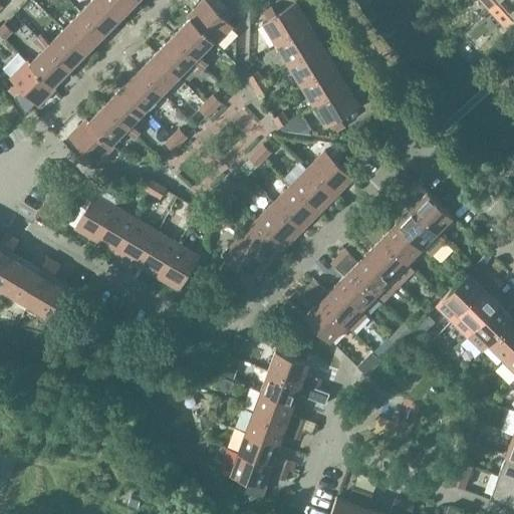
[(102,0),(92,0),(81,12),(104,34),(120,17),(102,0)]
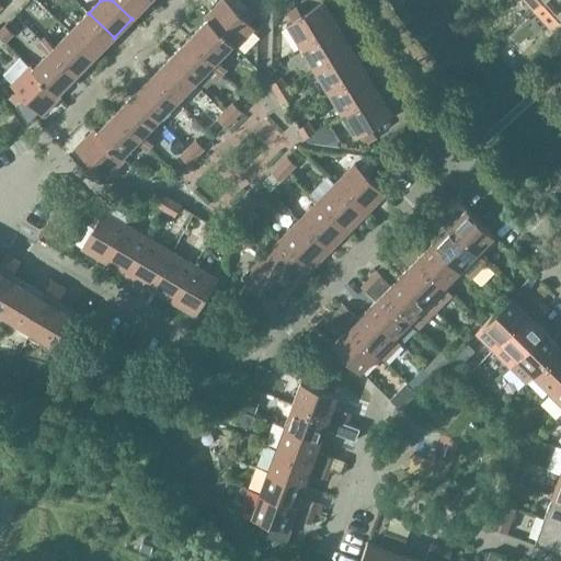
[(112,0),(132,19),(150,0),(112,0)]
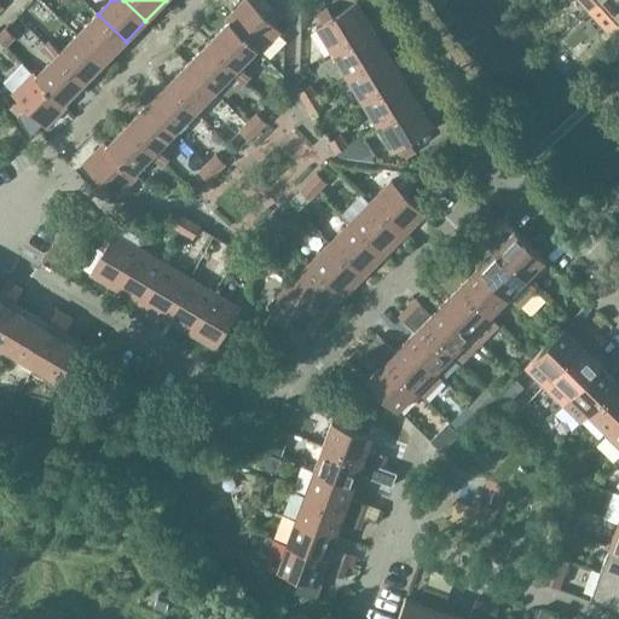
[(244,0),(226,19),(229,23),(230,22),(258,50),(256,50),(260,53),(282,32),(276,25),(267,17),(249,0),(244,0)]
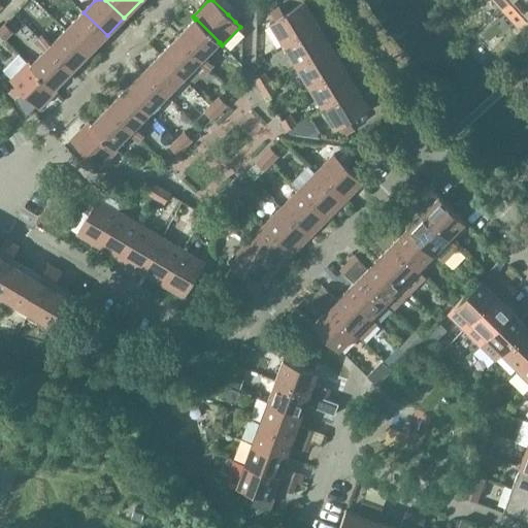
[(493,0),(502,9),(513,0),(493,0)]
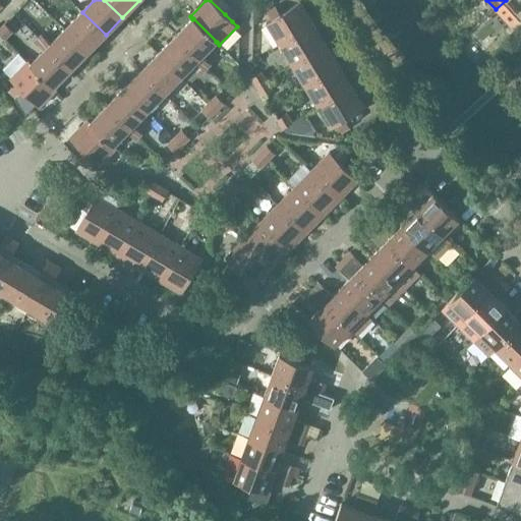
[(520,0),(506,0),(496,9),(512,26),(520,17),(520,0)]
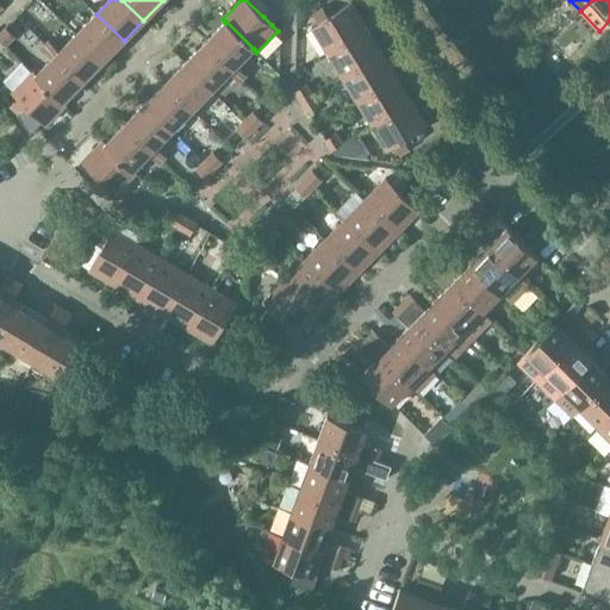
[(312,27),(328,53),(367,29),(352,4),(329,18),(319,24),(312,27)]
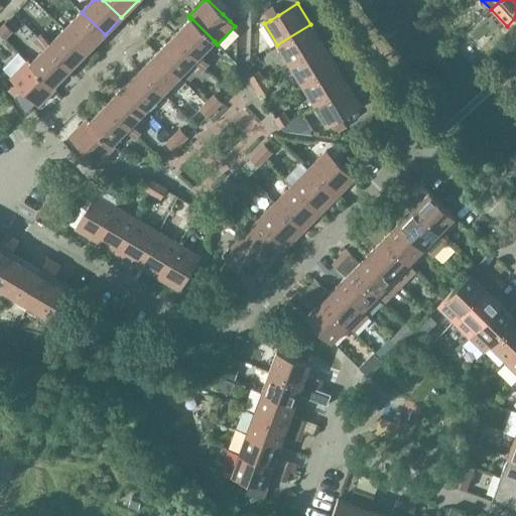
[(265,12),(270,20),(278,15),(273,7),(265,12)]
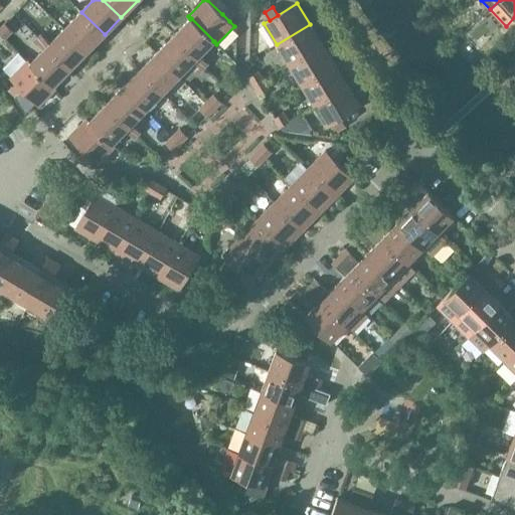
[(222,14),(229,21),(235,15),(228,8),(222,14)]
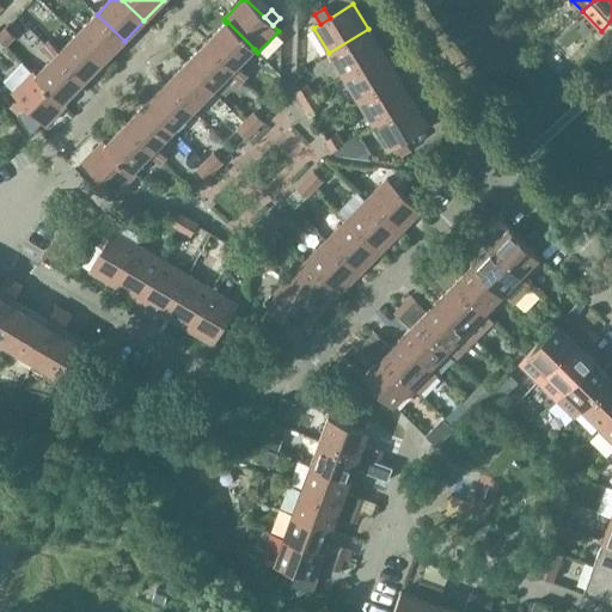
[(97,14),(77,35),(104,61),(124,41),(97,14)]
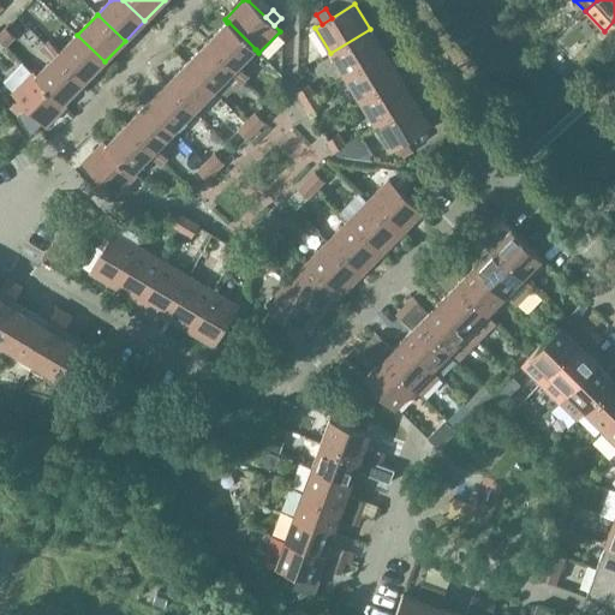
[(227,23),(208,42),(245,79),(249,76),(239,66),(255,49),(256,49),(228,22),(227,23)]
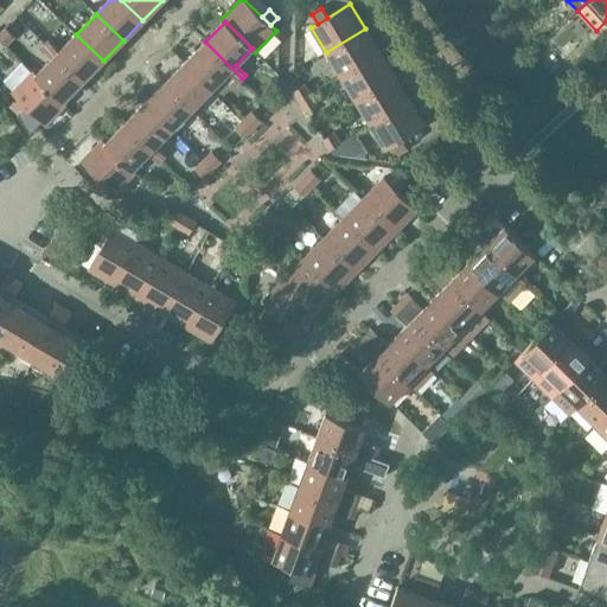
[(0,33),(0,39),(6,45),(14,37),(6,29),(0,33)]
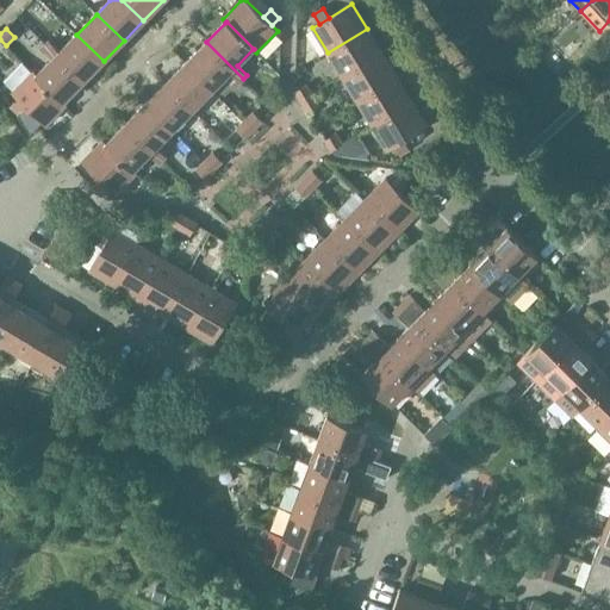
[(328,53),(342,78),(383,53),(367,29),(328,53)]
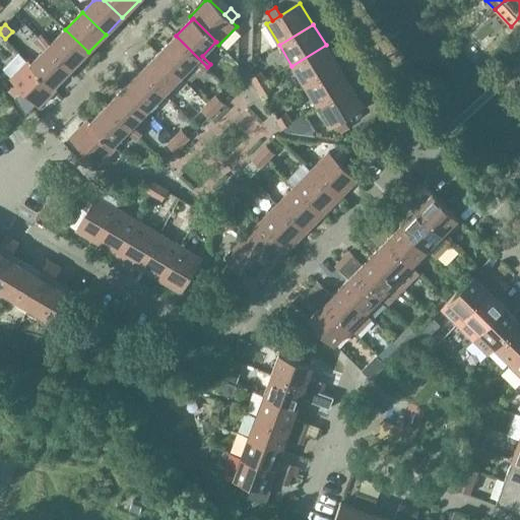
[(51,44),(48,47),(71,69),(88,52),(65,29),(51,44)]
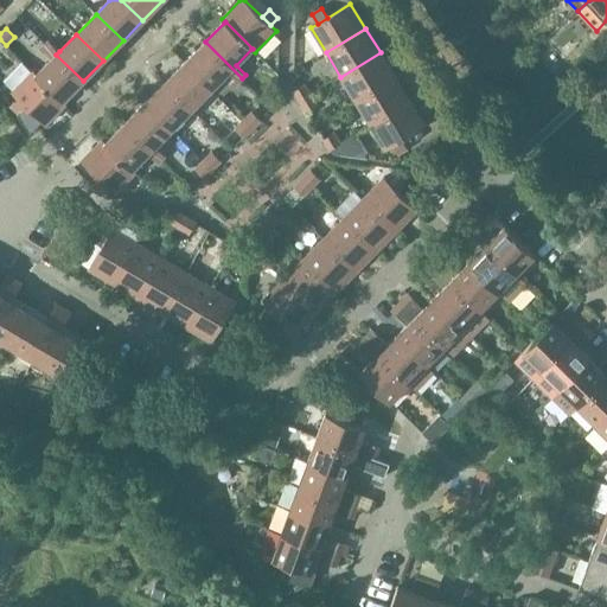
[(43,49),(52,58),(56,55),(59,51),(49,42),(43,49)]
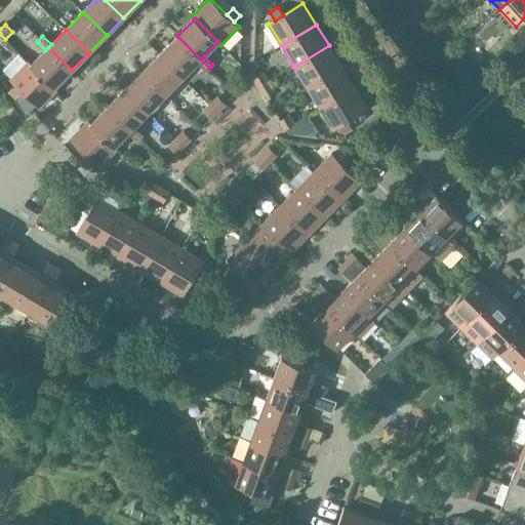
[(177,36),(160,53),(184,77),(198,63),(206,71),(209,68),(177,36)]
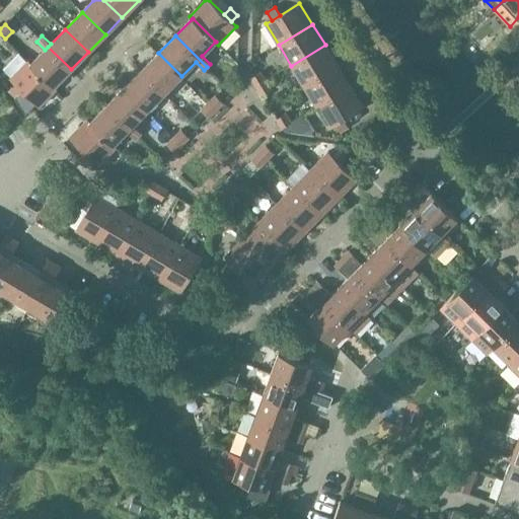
[(291,66),(304,86),(338,66),(325,45),(291,66)]
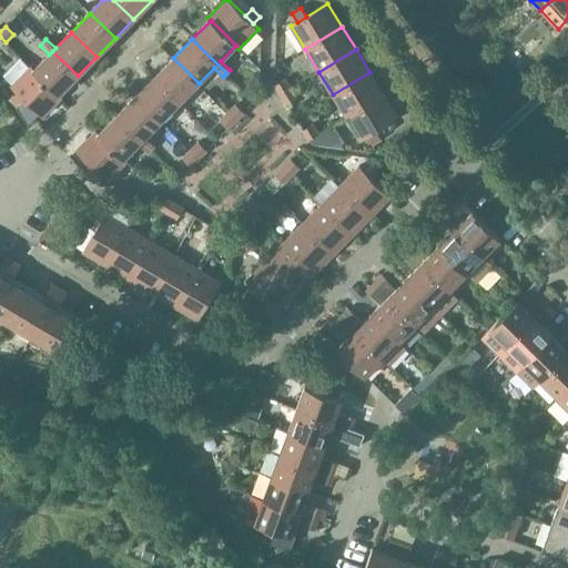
[(49,54),(34,70),(33,70),(59,95),(59,94),(78,75),(52,51),(49,54)]
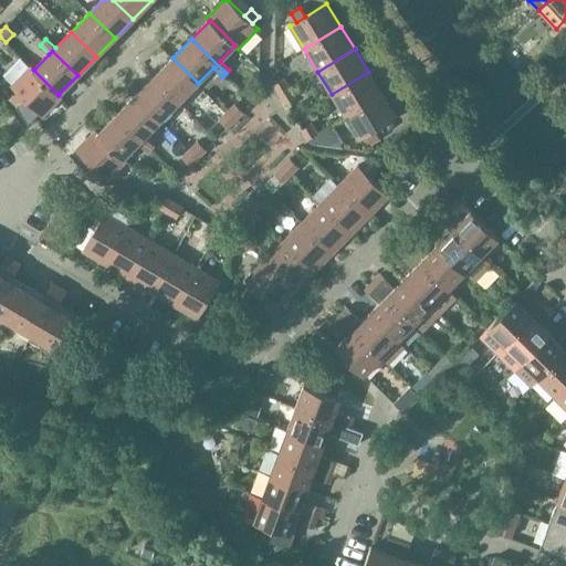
[(154,76),(179,102),(198,83),(173,58),(154,76)]
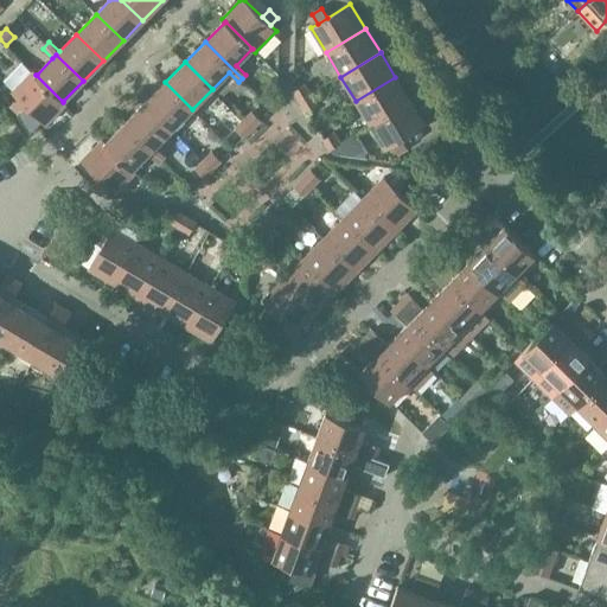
[(36,75),(37,75),(33,71),(12,93),(18,98),(26,107),(45,126),(66,104),(63,101),(63,102),(36,75)]
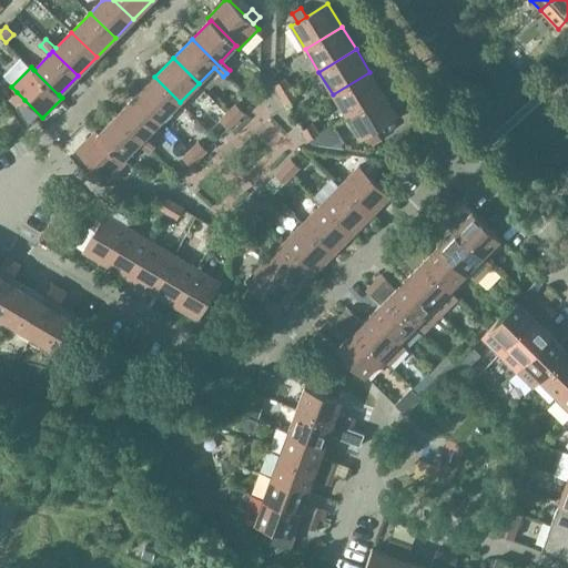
[(333,94),(346,118),(384,94),(369,72),(333,94)]
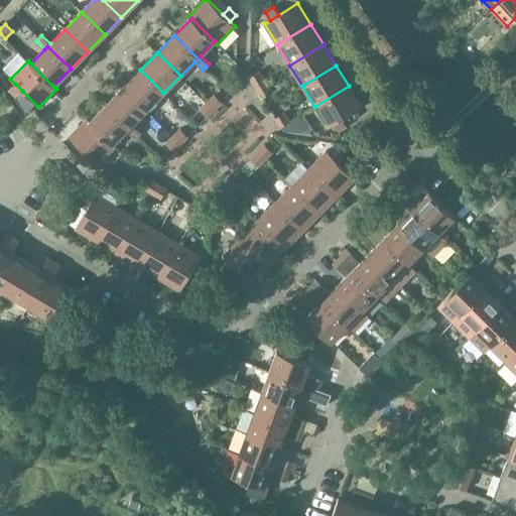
[(140,70),(123,88),(146,110),(163,93),(140,70)]
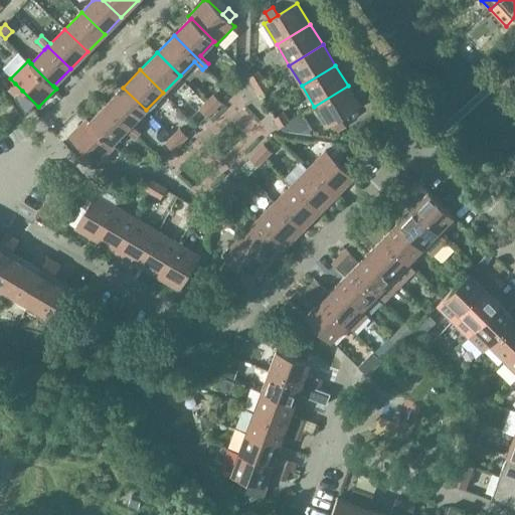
[(249,77),(254,87),(264,80),(259,72),(249,77)]
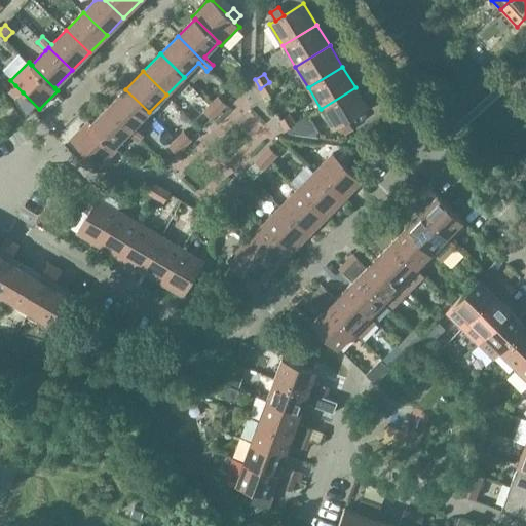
[(260,88),(266,97),(274,91),(269,82),(260,88)]
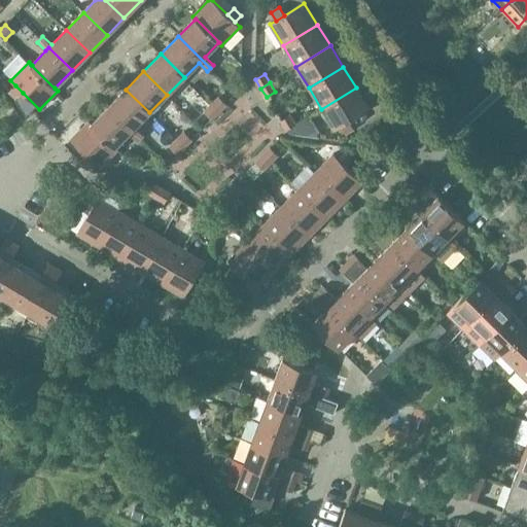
[(23,93),(15,85),(9,92),(16,99),(23,93)]
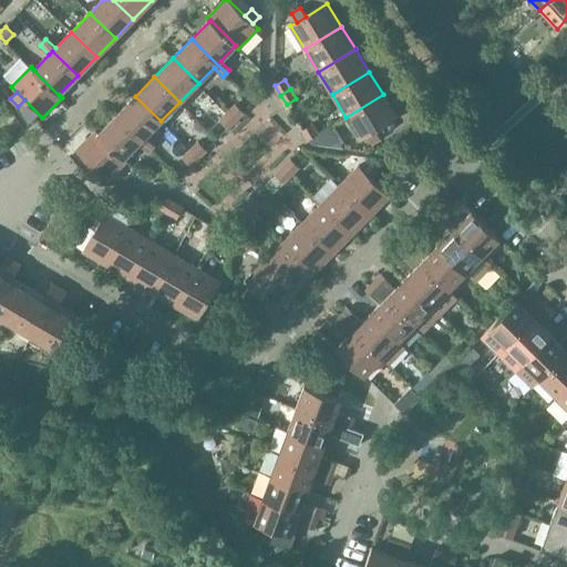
[(383,94),(346,117),(360,141),(367,136),(375,131),(398,117),(383,94)]
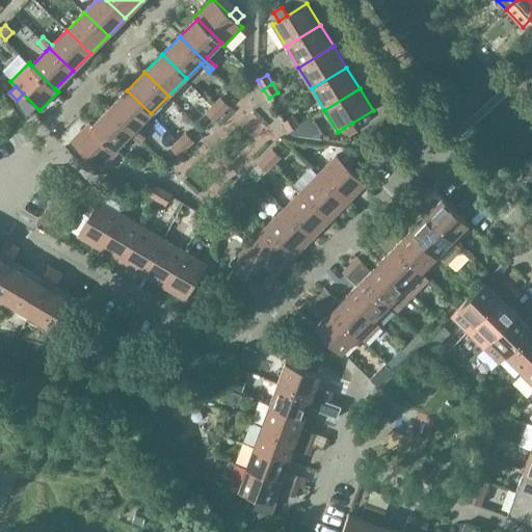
[(127,90),(109,108),(142,140),(145,137),(136,128),(151,113),(127,90)]
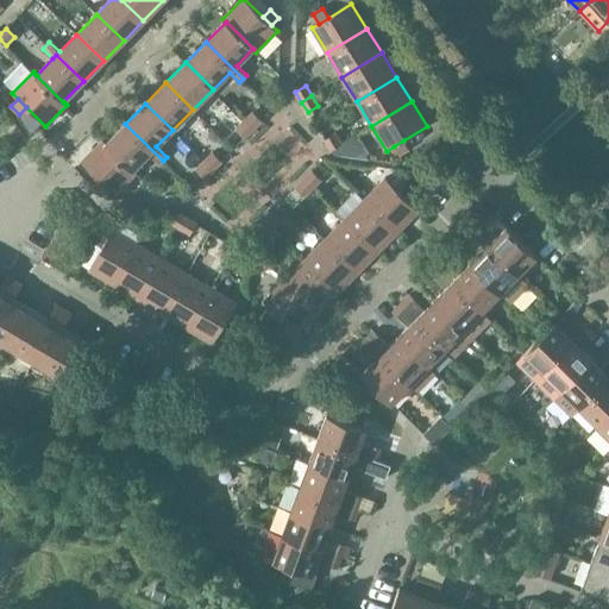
[(245,120),(253,130),(262,120),(253,112),(245,120)]
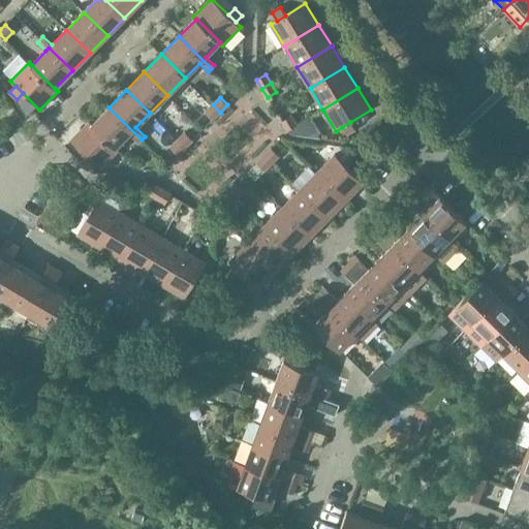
[(220,113),(213,104),(206,113),(213,120),(220,113)]
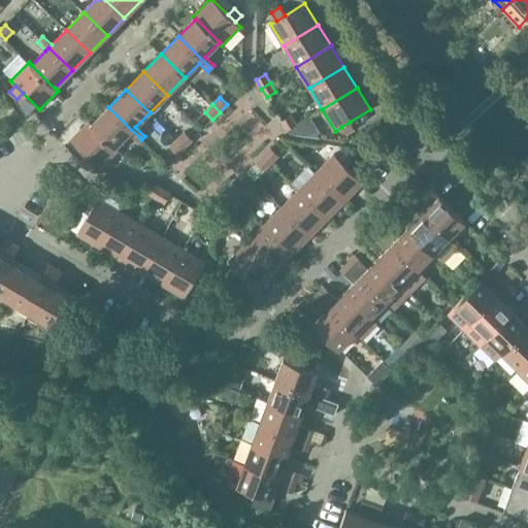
[(108,107),(92,124),(92,125),(114,147),(116,147),(129,133),(138,142),(141,139),(108,107)]
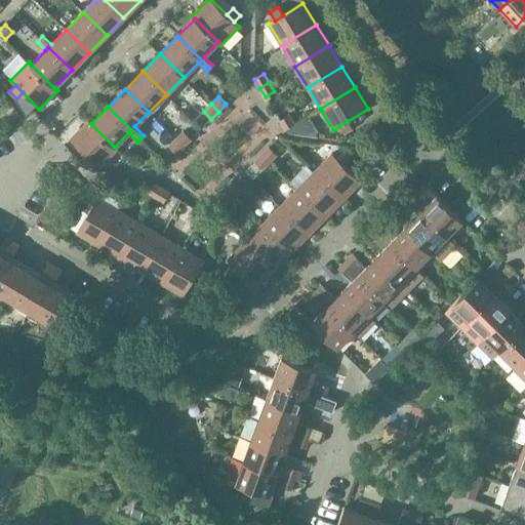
[(289,115),(280,121),(285,130),(294,124),(289,115)]
